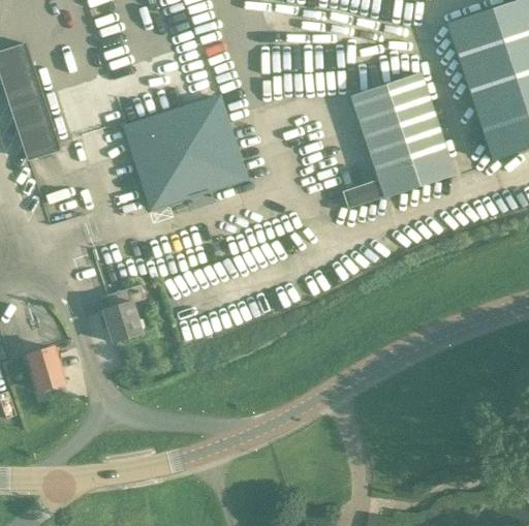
[(512,0),(495,6),(446,22),(492,158),(528,146),(528,0),(512,0)]
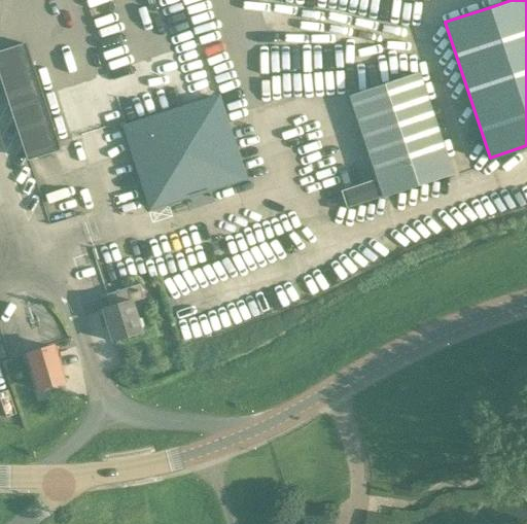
[(58,146),(24,42),(0,49),(0,70),(28,156),(58,146)]
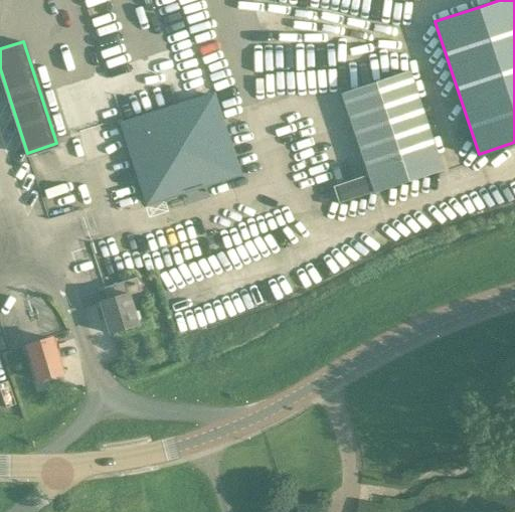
[(373,190),(441,168),(408,70),(341,93),(368,173),(333,185),(338,200),(372,189),(373,190)]
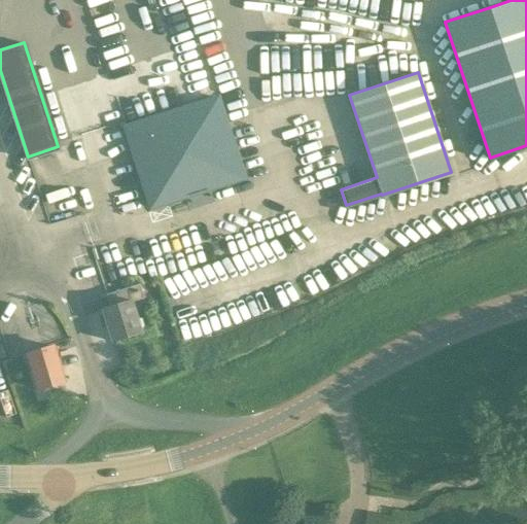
[(150,206),(243,175),(216,96),(125,126),(150,206)]
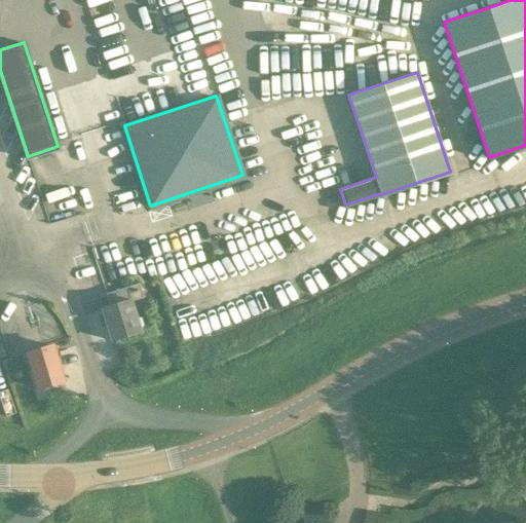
[(133,299),(144,296),(139,283),(106,293),(110,305),(102,307),(111,339),(142,329),(133,299)]
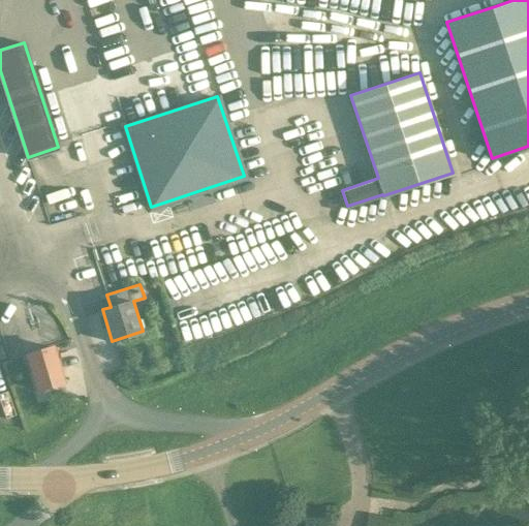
[(39,389),(64,381),(53,346),(28,353),(39,389)]
